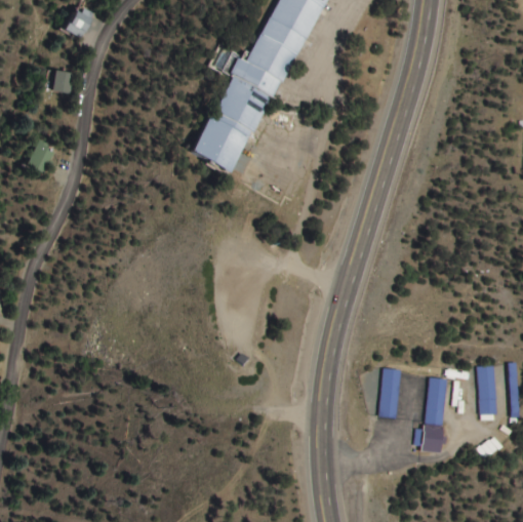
[(195,155),(240,175),(319,0),(276,0),(248,61),(231,52),(222,72),(231,75),(195,155)]
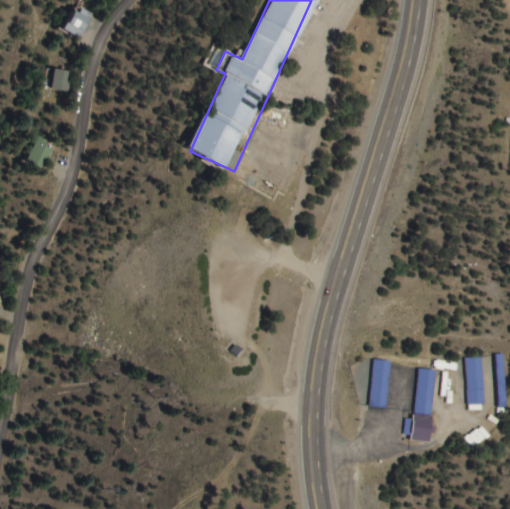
[(65,29),(81,37),(93,13),(77,5),(65,29)]
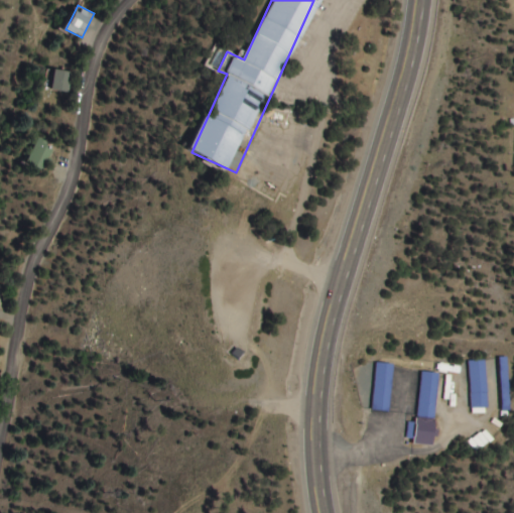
[(74,72),(55,69),(50,89),(70,92),(74,72)]
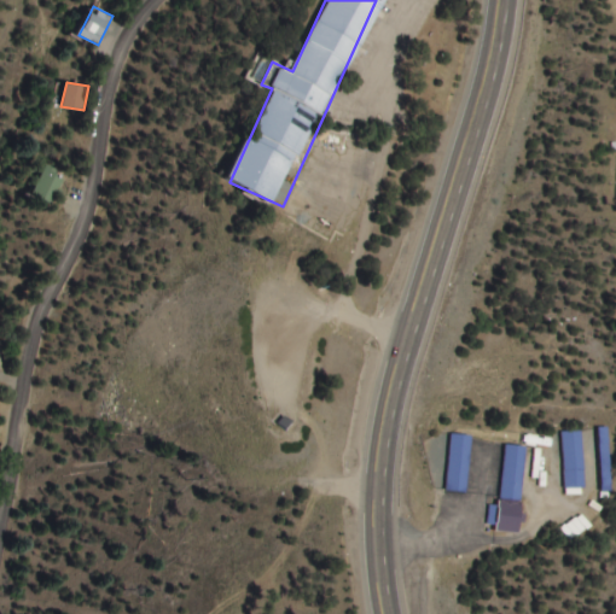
[(614,424),(603,424),(603,489),(614,489),(614,424)]
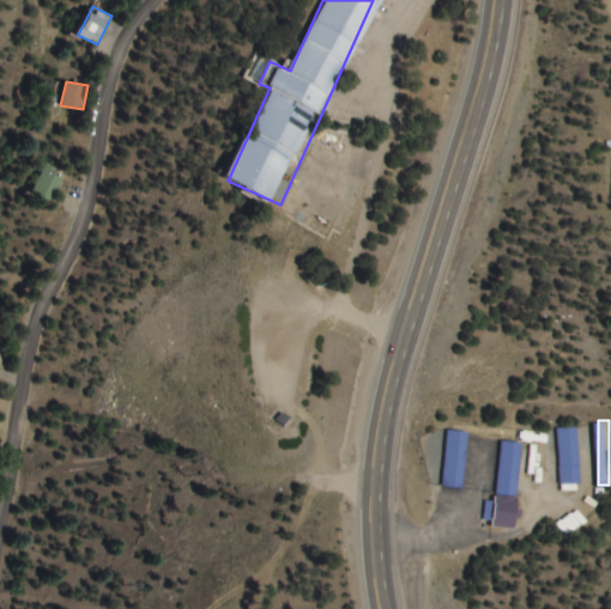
[(580,424),(562,424),(562,482),(580,482),(580,424)]
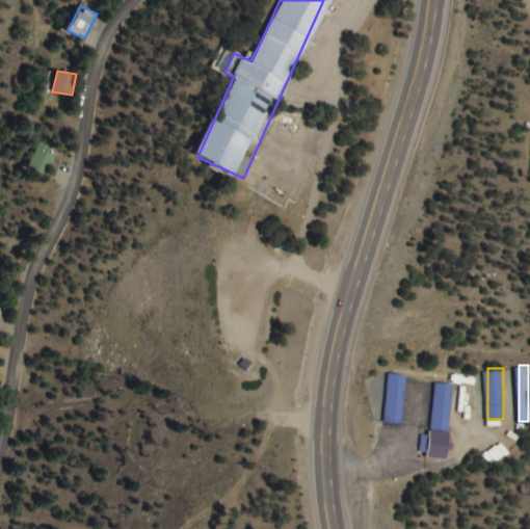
[(385,420),(401,422),(406,372),(389,371),(385,420)]
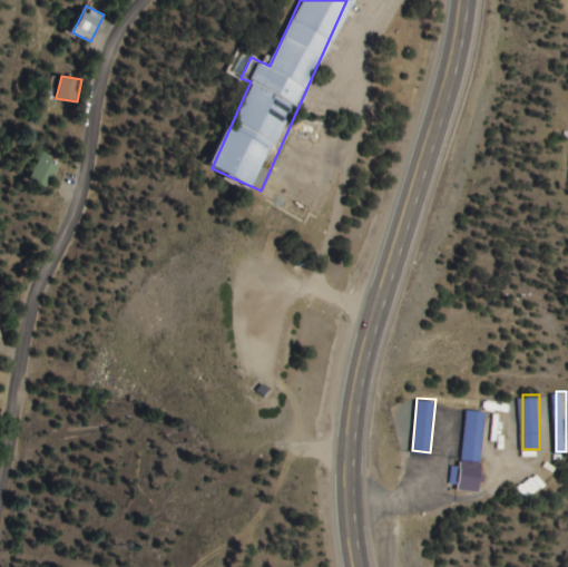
[(485,409),(464,408),(459,488),(479,489),(485,409)]
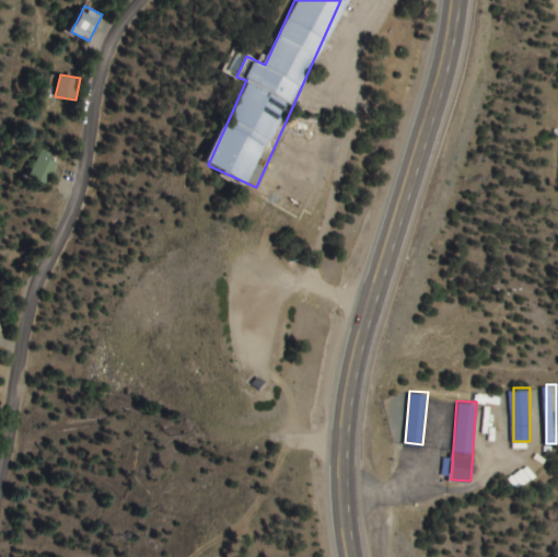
[(510,475),(515,487),(536,477),(531,464),(510,475)]
